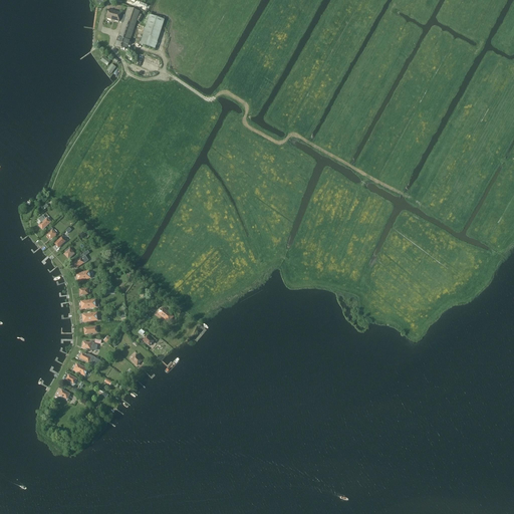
[(115,46),(127,50),(140,12),(127,8),(125,16),(121,14),(109,10),(106,19),(111,20),(111,21),(113,22),(114,21),(118,22),(122,23),(115,46)]
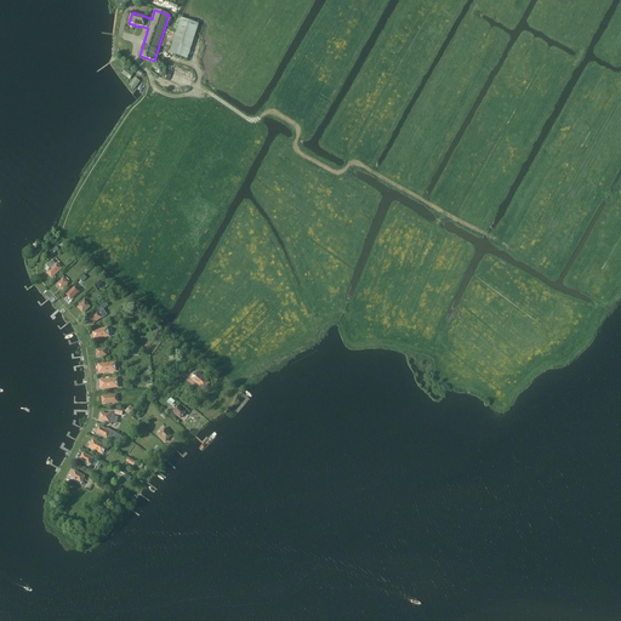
[(181,20),(170,55),(187,60),(199,24),(181,20)]
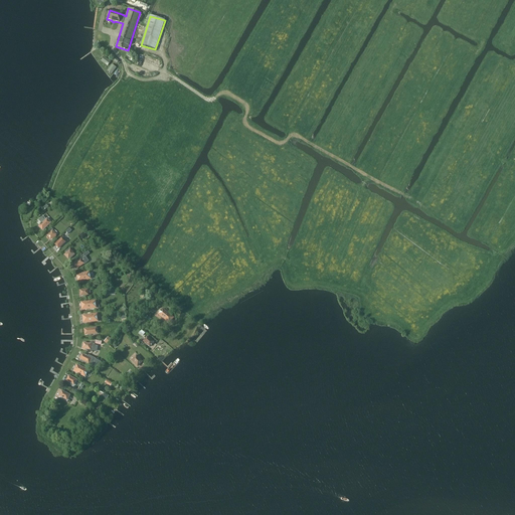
[(104,57),(103,56),(101,59),(102,60),(101,61),(108,66),(111,61),(105,56),(104,57)]
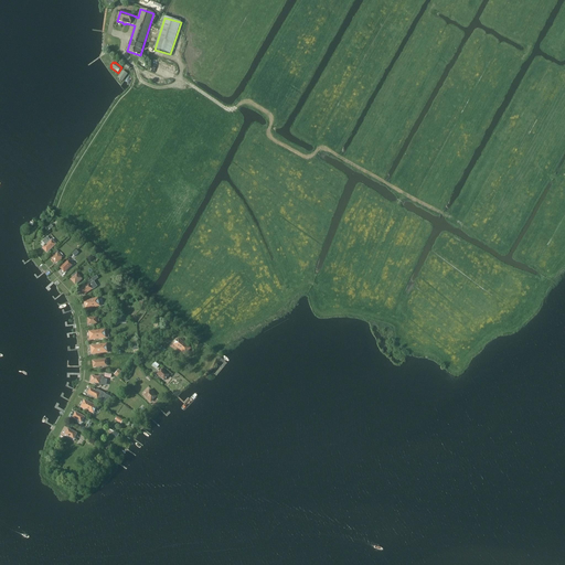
[(118,78),(117,80),(121,82),(121,81),(123,82),(128,74),(123,71),(117,78),(118,78)]
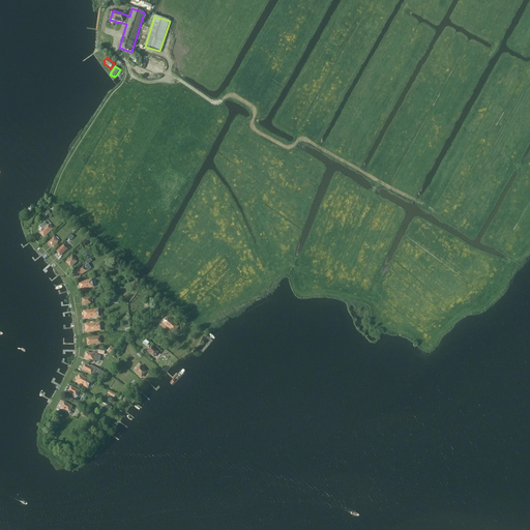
[(42,230),(39,233),(43,237),(43,238),(53,229),(49,225),(48,226),(45,223),(39,227),(42,230)]
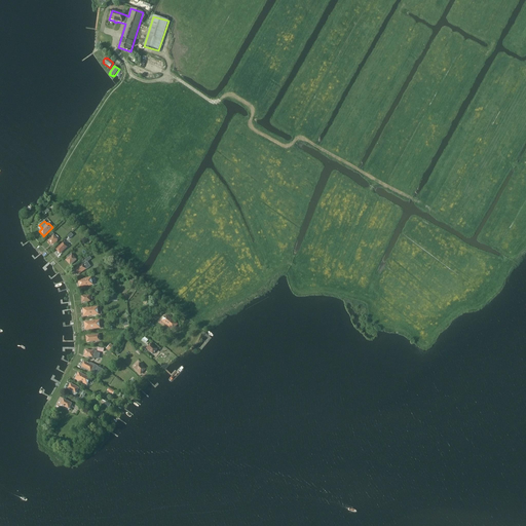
[(54,235),(52,233),(48,236),(50,238),(47,240),(52,246),(59,239),(57,238),(58,237),(57,235),(55,236),(54,235)]
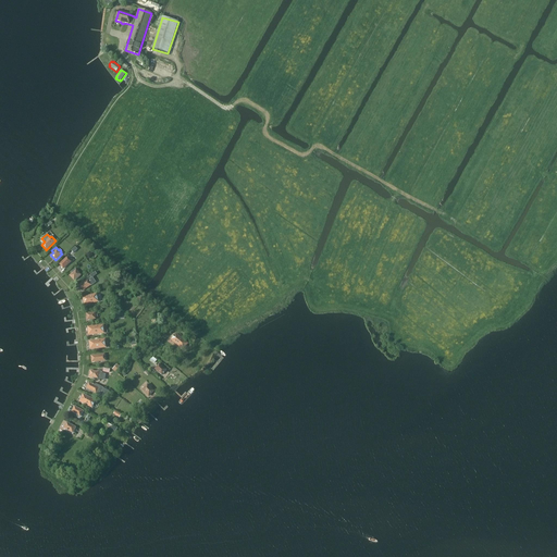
[(59,264),(63,269),(72,262),(66,257),(59,264)]
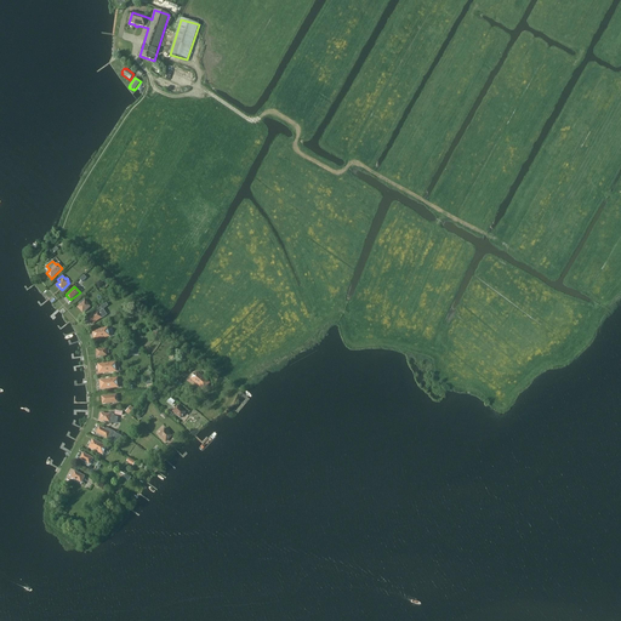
[(77,308),(80,311),(81,309),(84,312),(89,308),(81,300),(78,303),(80,306),(77,308)]
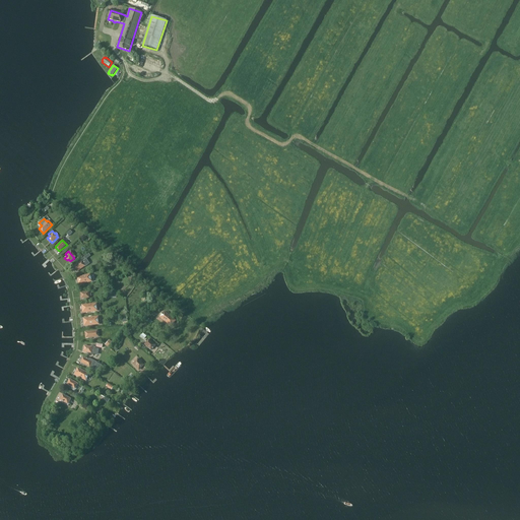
[(76,272),(77,271),(78,271),(83,268),(85,267),(89,264),(86,259),(90,256),(89,254),(84,257),(84,258),(77,262),(78,263),(75,265),(72,267),(76,272)]
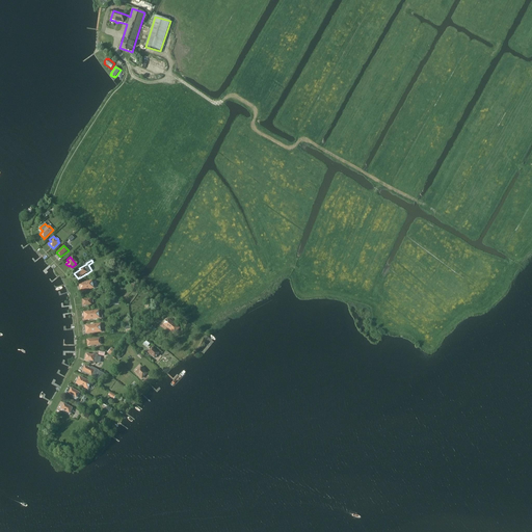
[(92,288),(91,281),(78,284),(80,291),(92,288)]
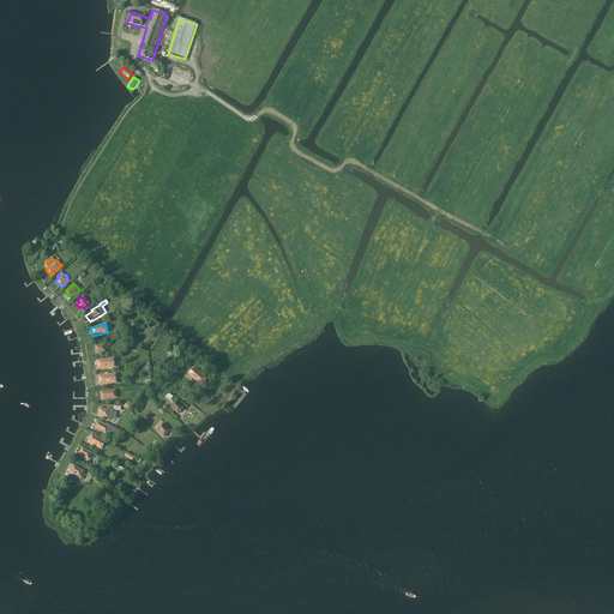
[(104,353),(106,353),(106,350),(108,349),(108,347),(106,347),(106,344),(95,345),(96,354),(98,353),(98,354),(104,354),(104,353)]
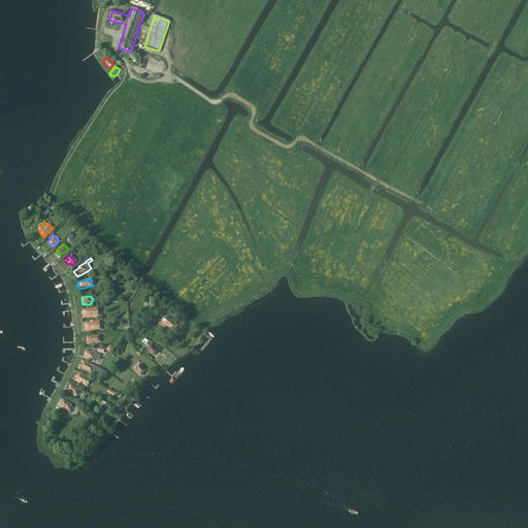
[(166,318),(163,322),(173,330),(176,326),(166,318)]
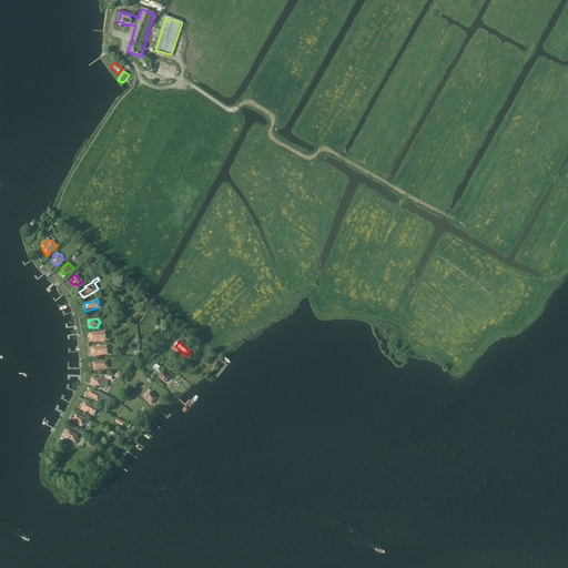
[(158,377),(165,383),(170,377),(162,371),(158,377)]
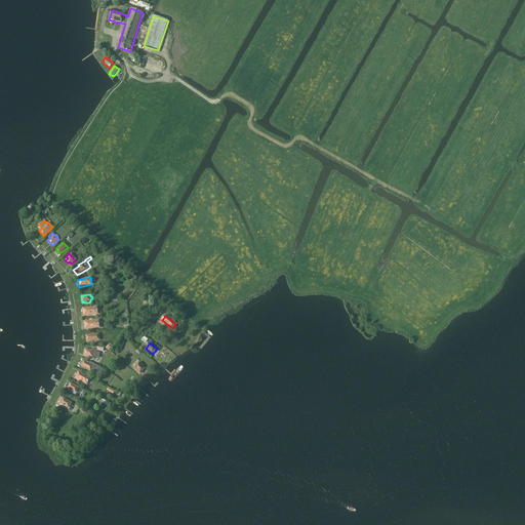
[(91,350),(85,349),(84,356),(87,356),(87,357),(90,357),(90,358),(94,359),(94,356),(95,356),(96,350),(91,350)]
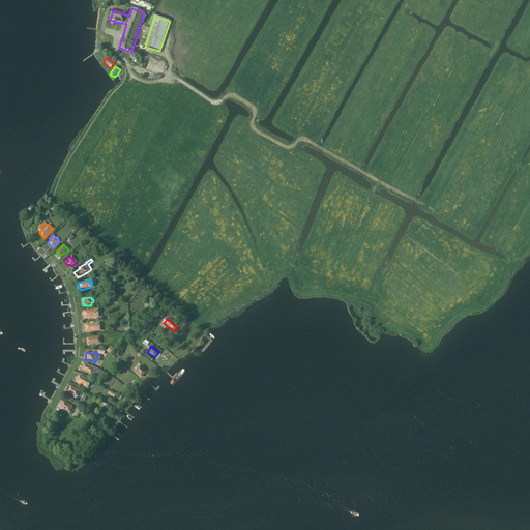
[(140,362),(138,364),(140,366),(135,371),(142,378),(147,372),(141,365),(142,364),(140,362)]
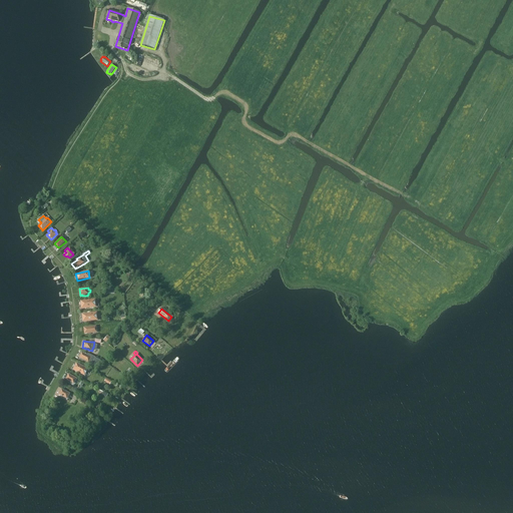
[(81,352),(78,358),(88,362),(88,363),(93,365),(95,361),(99,363),(100,361),(95,358),(87,354),(84,353),(81,352)]
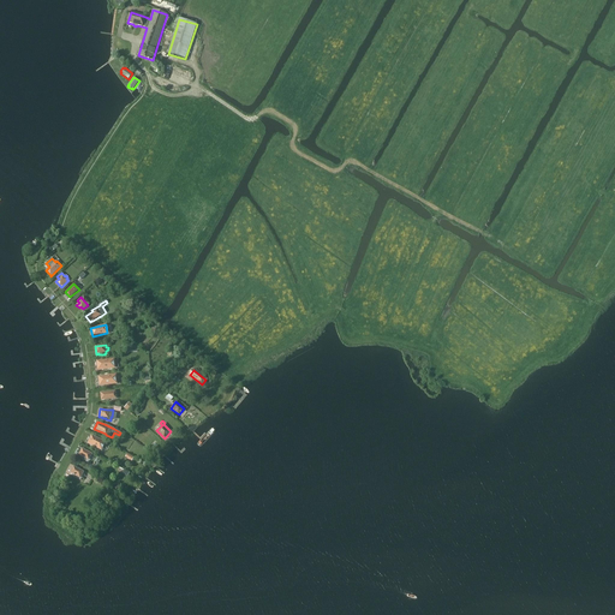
[(100,449),(103,441),(89,435),(85,442),(100,449)]
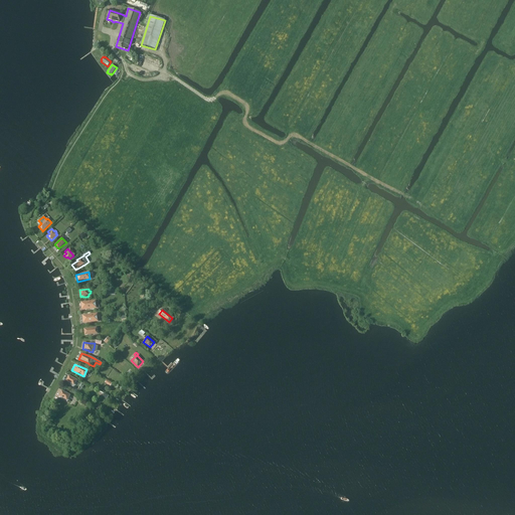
[(74,385),(77,380),(68,375),(65,381),(74,385)]
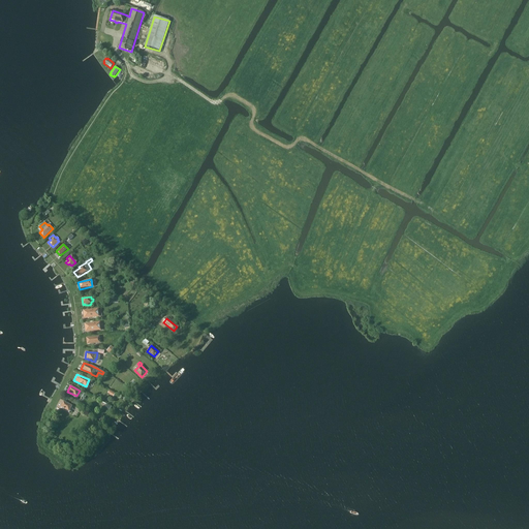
[(69,411),(72,406),(63,401),(61,407),(69,411)]
